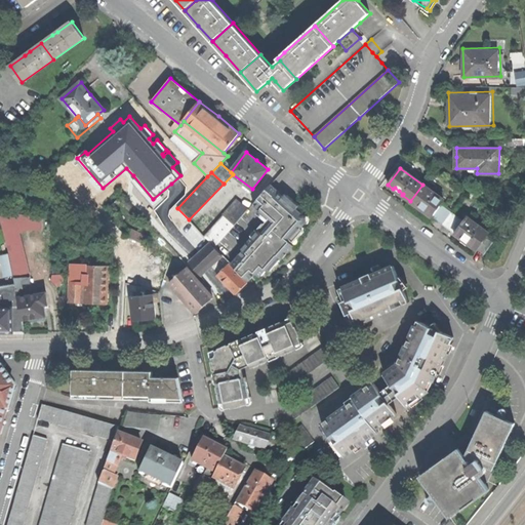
[(234,268),(249,281),(256,273),(260,277),(279,256),(291,242),(290,240),(309,219),(270,185),(253,203),(270,217),(264,225),(263,224),(257,229),(258,231),(264,235),(234,268)]
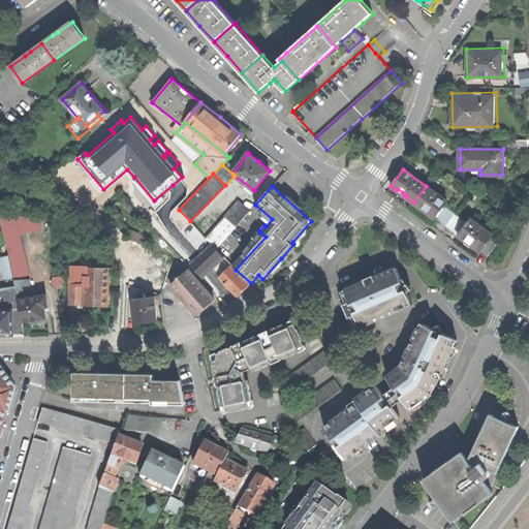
[(422,209),(423,207),(427,210),(431,213),(430,214),(435,218),(444,207),(447,201),(426,186),(413,203),(422,209)]
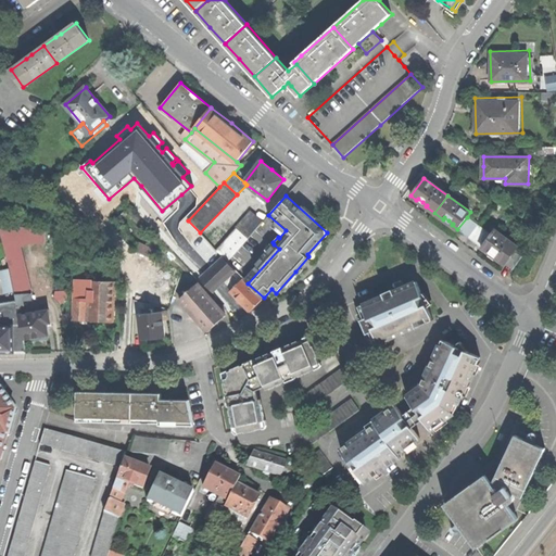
[(216,250),(229,261),(263,223),(251,212),(216,250)]
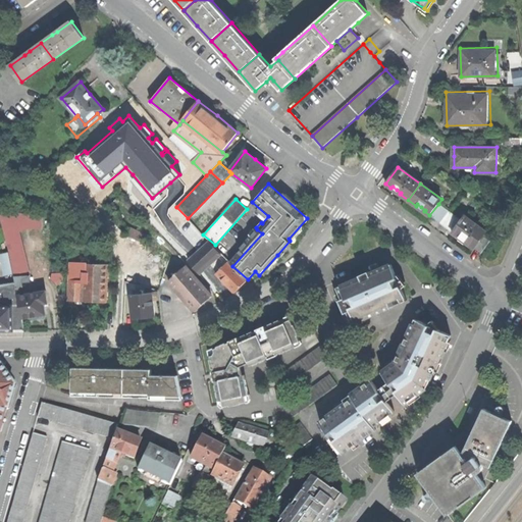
[(433,218),(442,207),(438,204),(429,215),(433,218)]
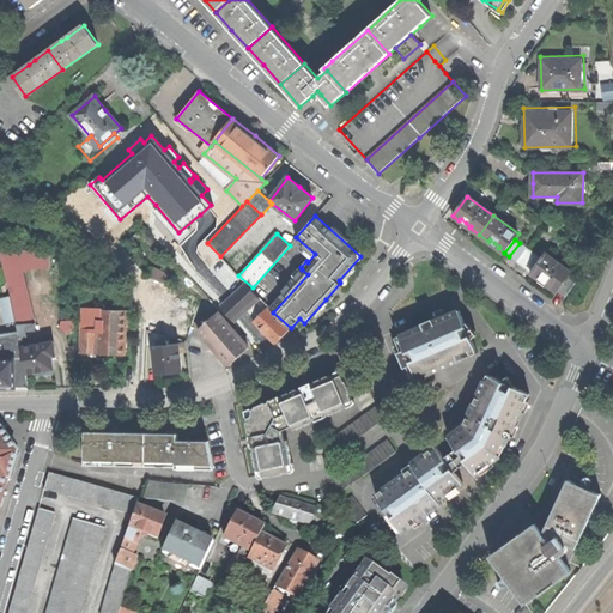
[(509,256),(517,263),(528,249),(520,243),(509,256)]
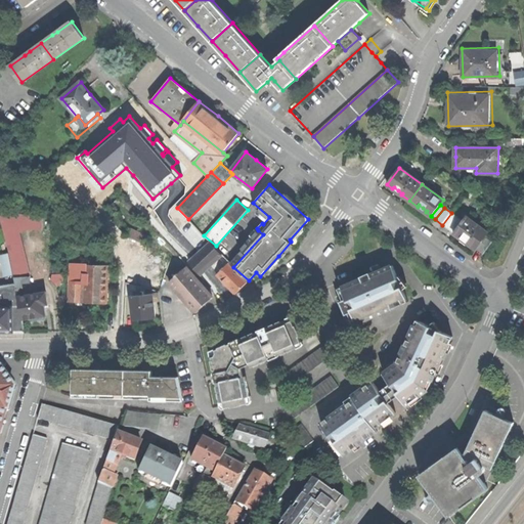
[(14,274),(16,284),(22,282),(30,282),(18,231),(14,213),(0,212),(0,215),(3,230),(9,254),(14,274)]
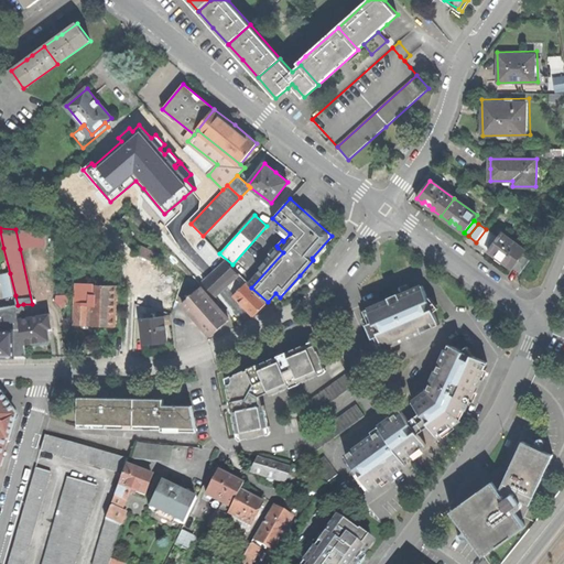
[(15,229),(20,249),(28,246),(44,246),(45,231),(15,229)]
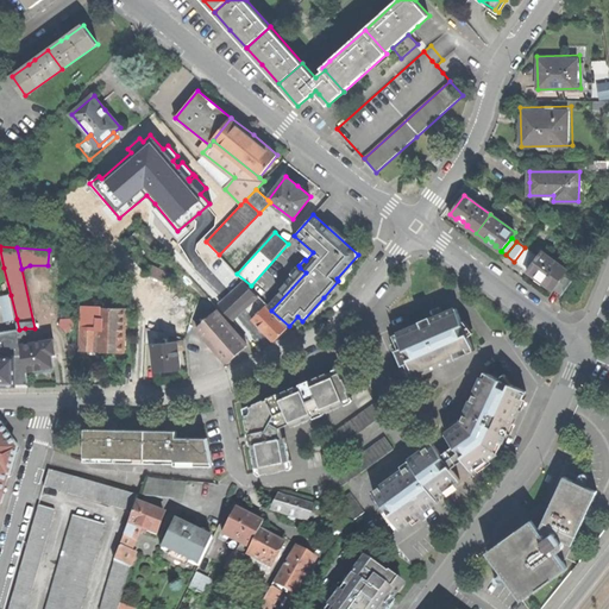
[(525,248),(514,262),(522,268),(533,253),(525,248)]
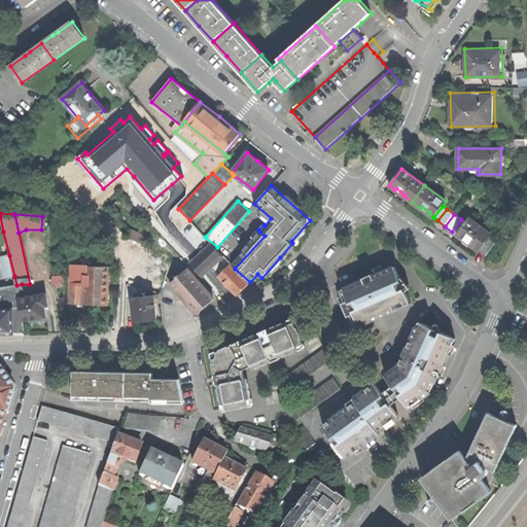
[(465,222),(456,235),(462,239),(463,237),(467,240),(471,243),(470,245),(479,251),(491,234),(468,217),(465,222)]
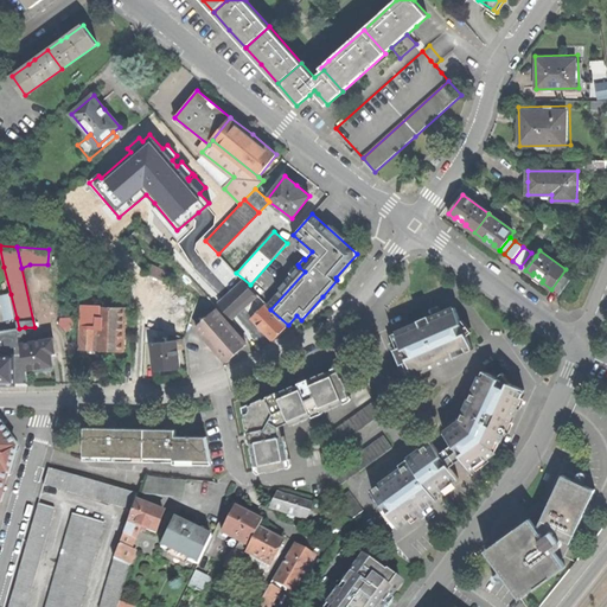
[(525,270),(536,256),(531,253),(521,267),(525,270)]
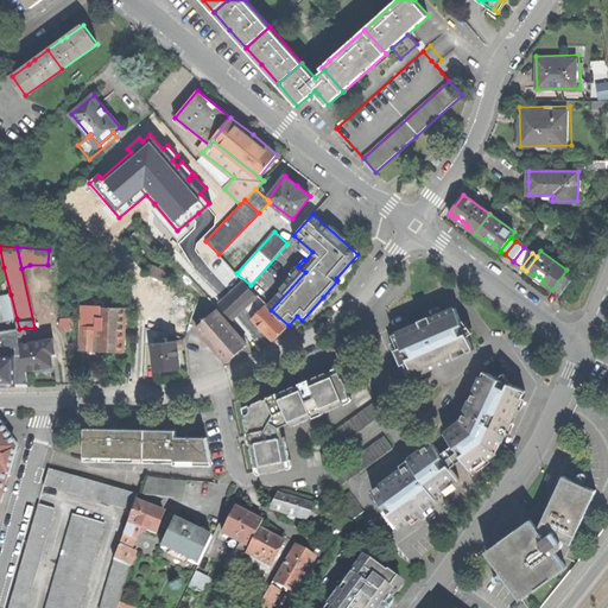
[(152,267),(149,274),(168,283),(171,276),(152,267)]
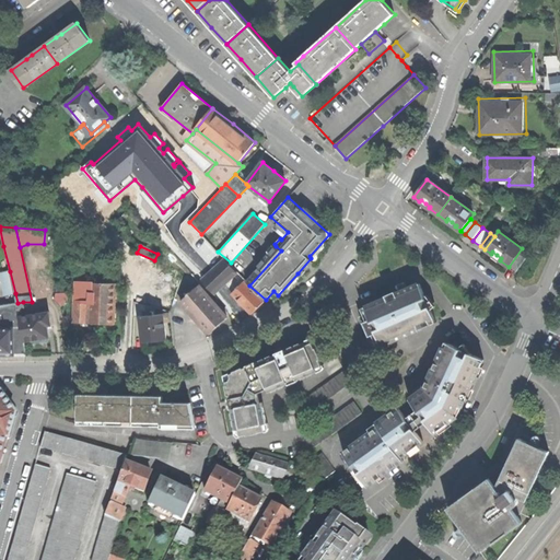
[(315,261),(311,258),(298,273),(301,277),(308,268),(315,261)]
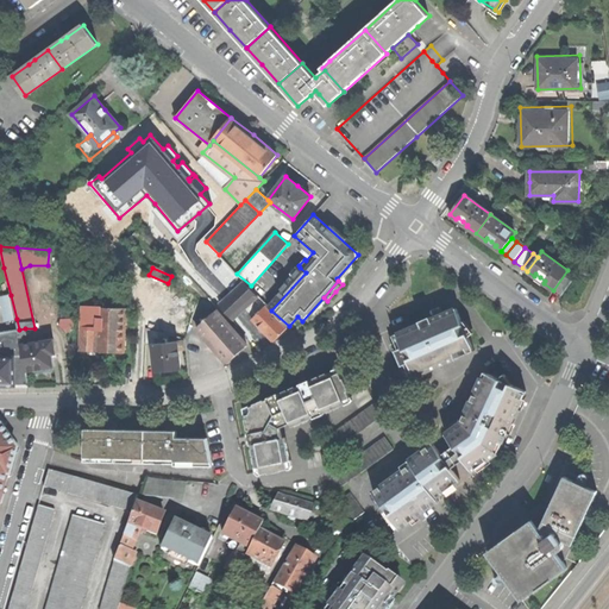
[(219,305),(232,319),(257,296),(244,282),(219,305)]
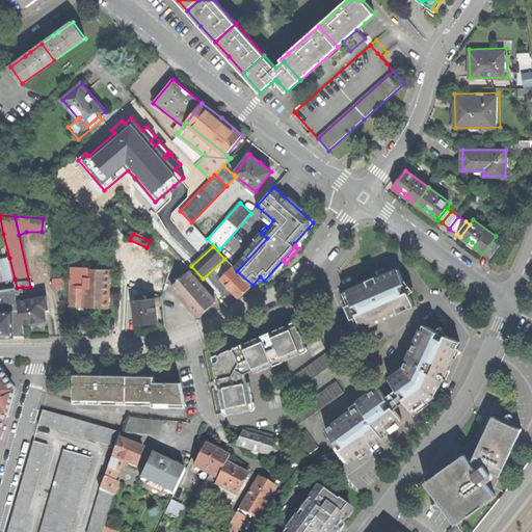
[(3,259),(5,280),(15,278),(9,258),(3,259)]
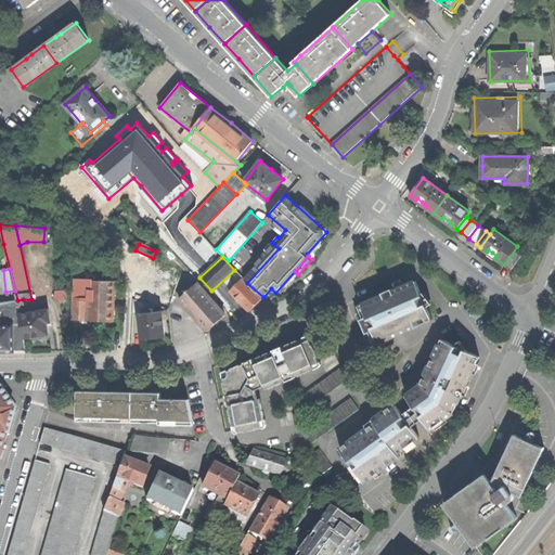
[(230,291),(248,311),(255,305),(261,298),(243,279),(230,291)]
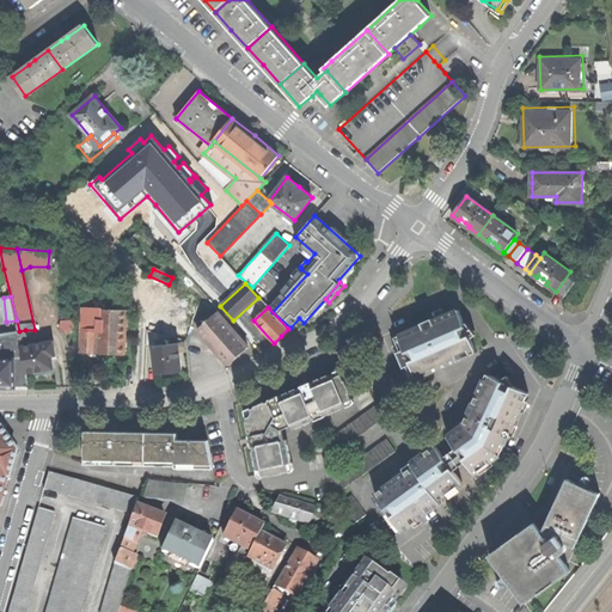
[(96,353),(98,308),(84,308),(81,353),(96,353)]
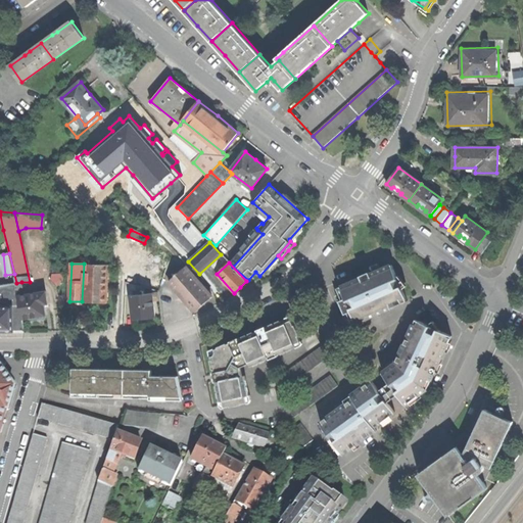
[(92,302),(106,302),(108,266),(84,264),(82,301),(92,302)]
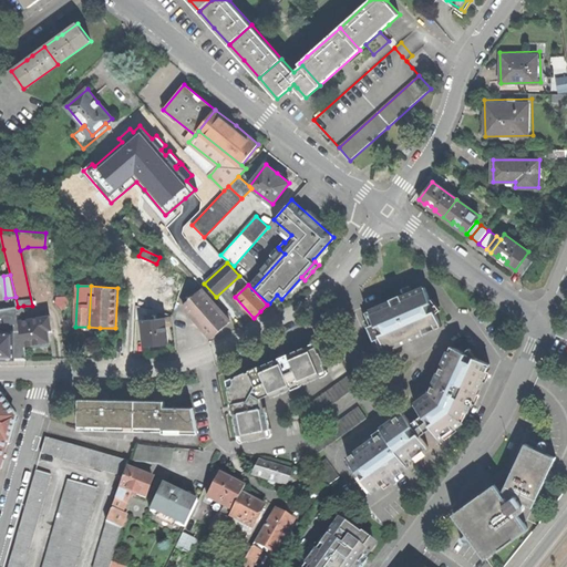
[(382,308),(381,305),(367,311),(369,318),(372,323),(368,326),(369,326),(374,340),(378,338),(383,350),(393,347),(398,344),(395,339),(401,337),(403,342),(426,332),(424,328),(441,321),(436,312),(431,299),(425,286),(401,296),(391,300),(387,302),(388,306),(382,308)]
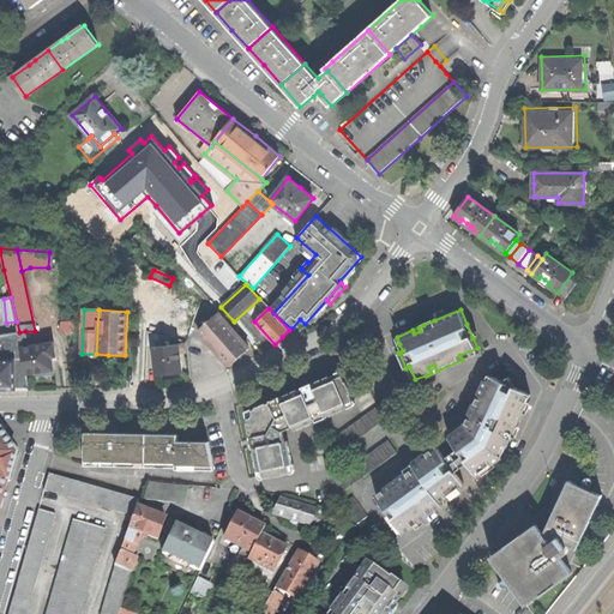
[(199,330),(229,366),(240,357),(250,349),(218,313),(199,330)]
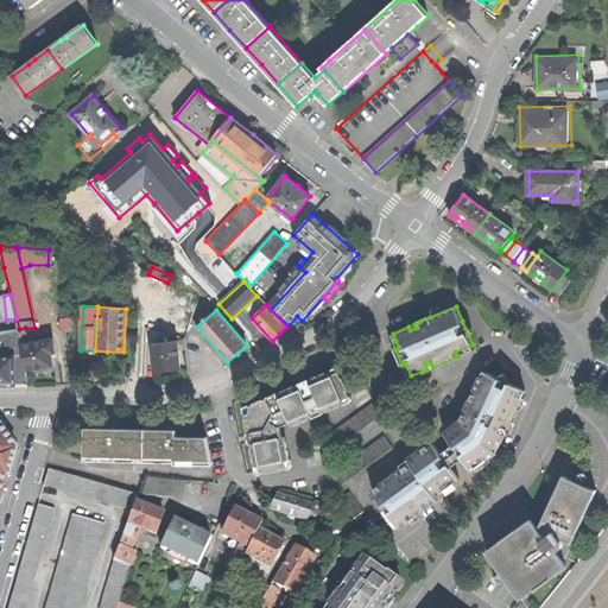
[(75,317),(69,317),(59,318),(61,324),(61,325),(65,333),(75,324),(75,317)]
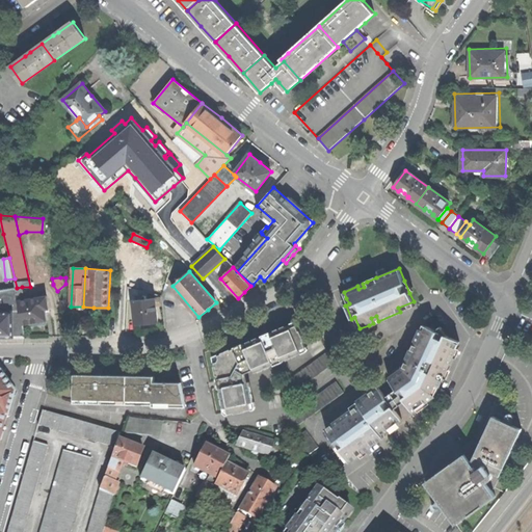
[(0,337),(6,337),(26,337),(24,324),(20,301),(18,293),(17,288),(15,278),(5,280),(7,289),(0,289),(0,337)]
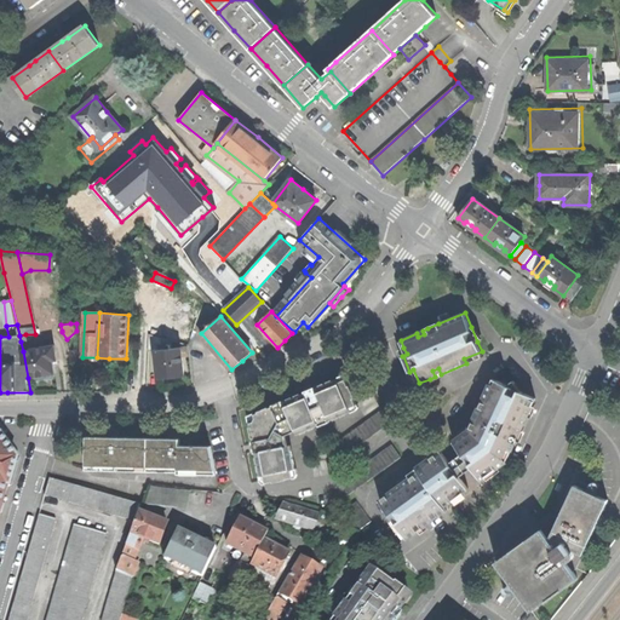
[(472,326),(471,327),(477,342),(482,338),(472,326)]
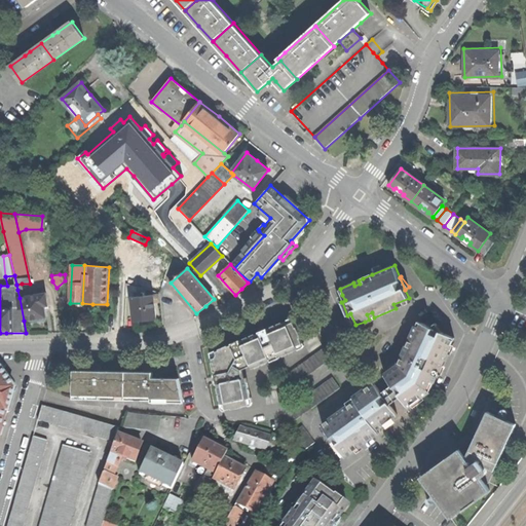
[(146,297),(147,289),(126,284),(126,299),(133,298),(142,297),(142,294),(145,294),(146,297)]
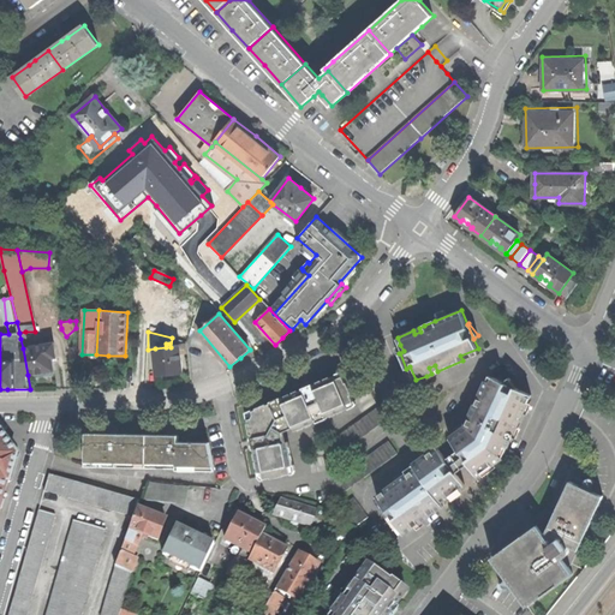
[(23,348),(28,375),(41,372),(55,370),(53,358),(58,357),(54,342),(23,348)]
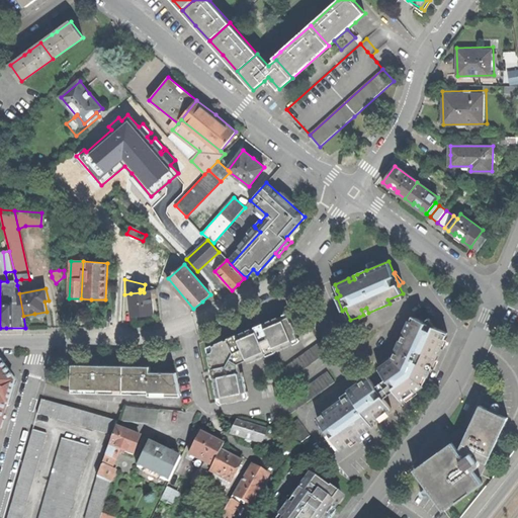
[(131,293),(133,316),(143,315),(154,314),(152,297),(151,291),(144,292),(143,289),(140,289),(140,292),(131,293)]
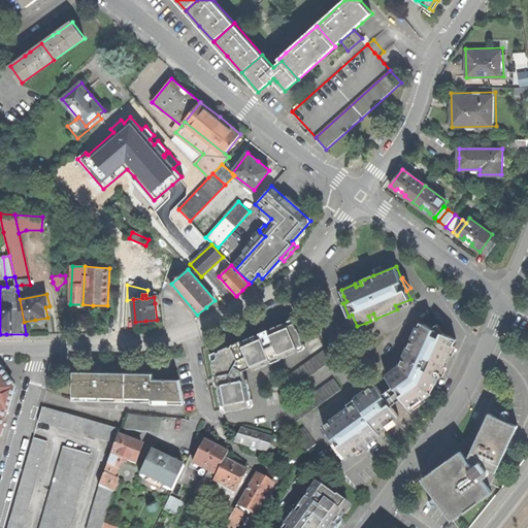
[(410,299),(395,305),(397,309),(411,303),(410,299)]
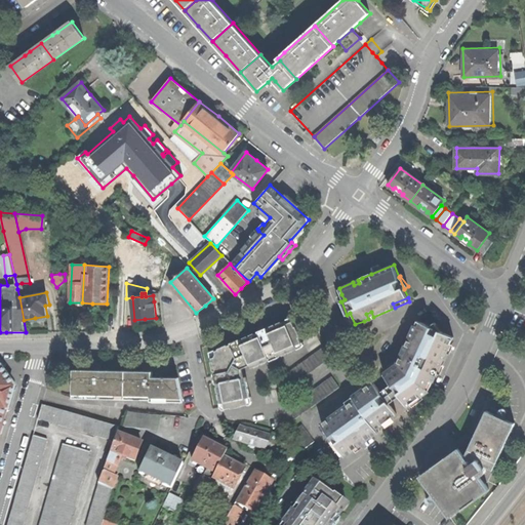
[(366,324),(364,321),(355,324),(350,313),(347,315),(346,315),(348,321),(349,320),(353,329),(366,324)]
